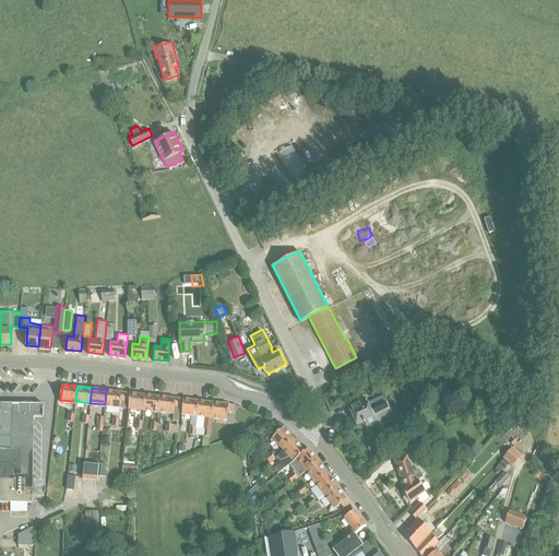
[(106,389),(105,404),(120,406),(121,399),(127,400),(129,400),(130,392),(106,389)]
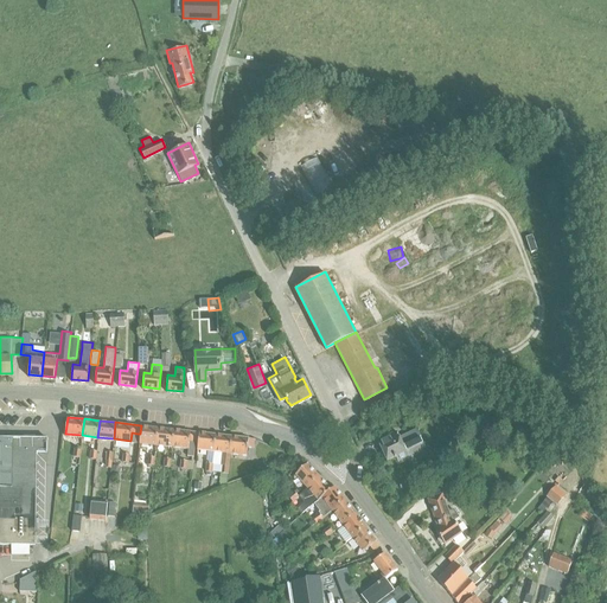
[(141,425),(140,434),(139,442),(155,443),(158,427),(141,425)]
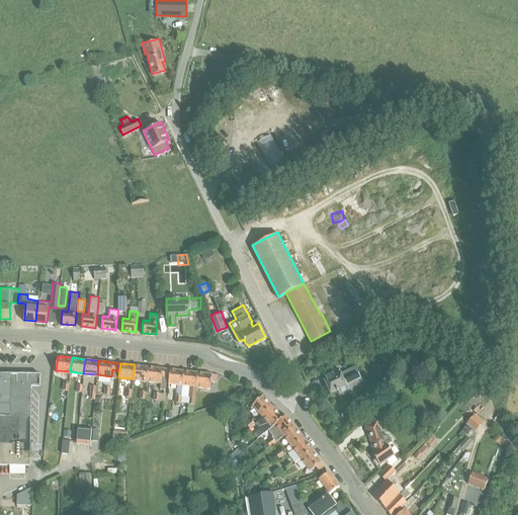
[(148,365),(135,364),(133,378),(147,380),(148,365)]
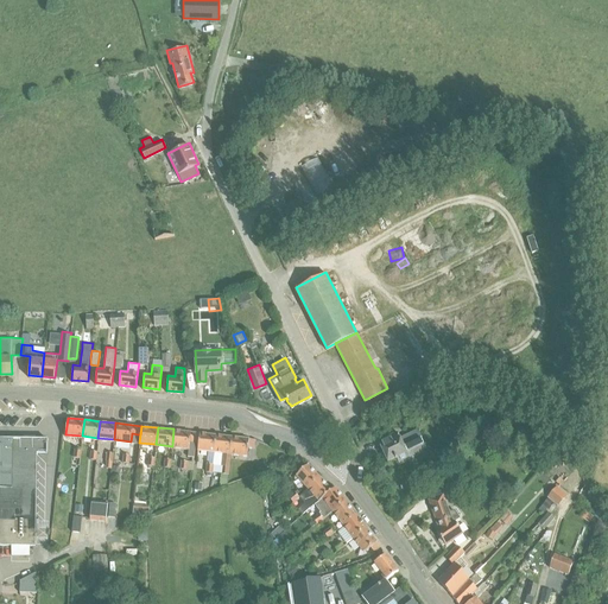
[(411,462),(429,453),(417,427),(399,436),(397,430),(378,439),(387,461),(396,456),(399,462),(409,457),(411,462)]
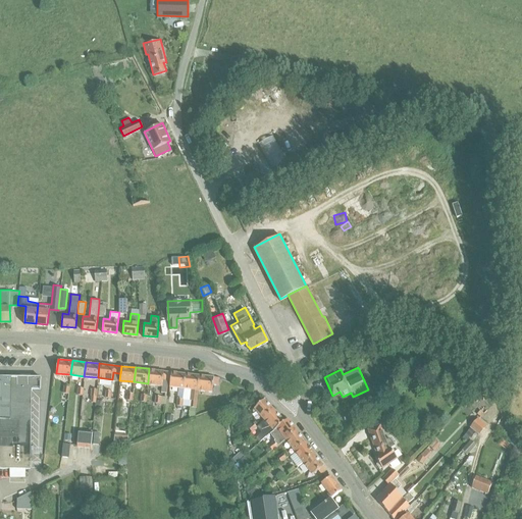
[(171,371),(149,368),(148,383),(162,384),(161,391),(166,392),(168,378),(170,378),(171,371)]
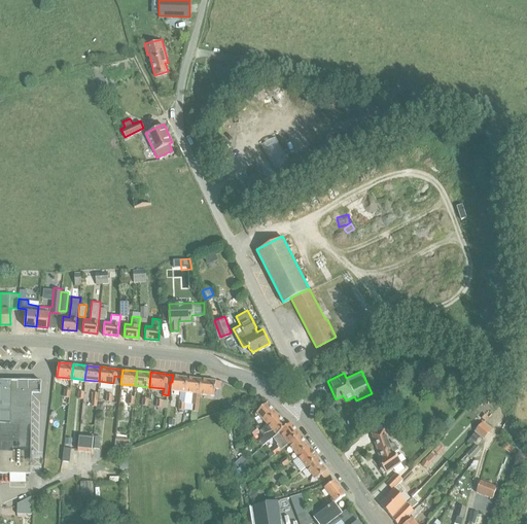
[(173,375),(172,382),(171,389),(185,390),(187,376),(173,375)]
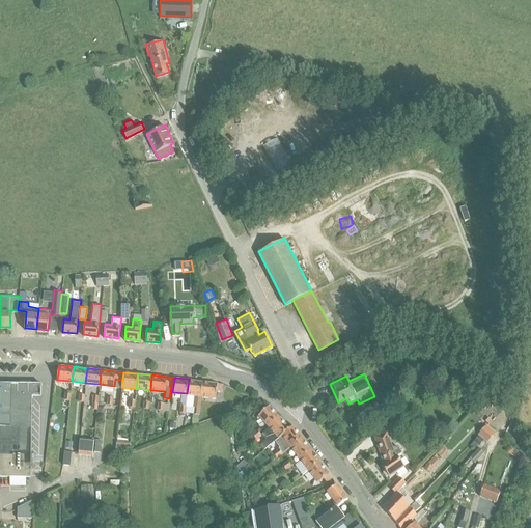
[(187,393),(186,404),(195,405),(194,412),(199,413),(200,406),(201,395),(202,381),(189,379),(187,393)]
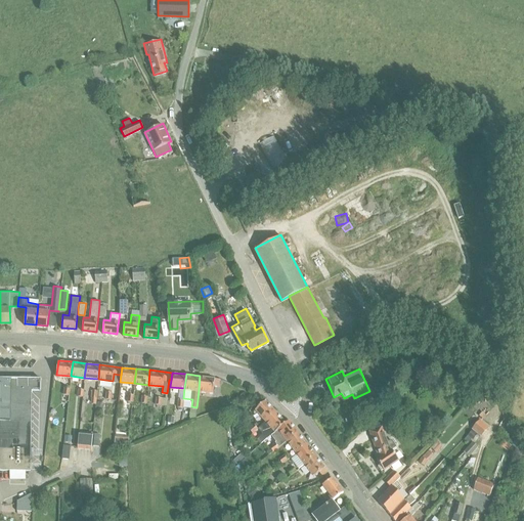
[(219,378),(200,376),(199,390),(213,391),(213,384),(218,385),(219,378)]
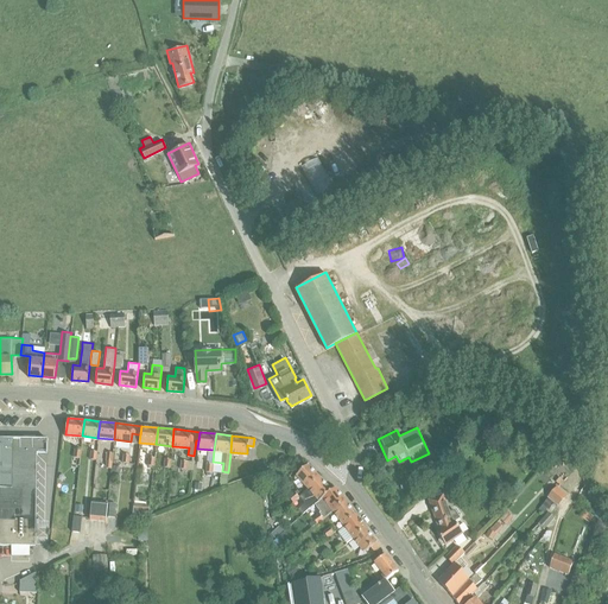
[(0,542),(35,544),(36,451),(46,451),(46,438),(0,437),(0,542)]
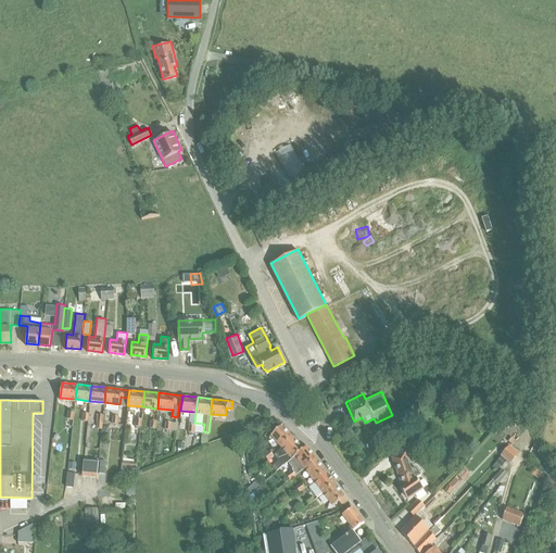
[(166,420),(165,428),(171,428),(176,429),(177,422),(172,420),(166,420)]
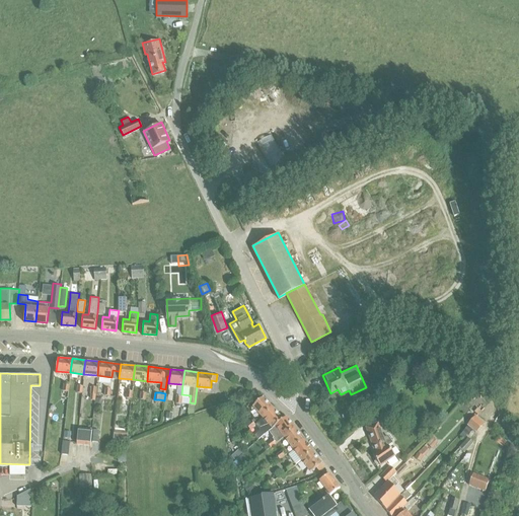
[(397,392),(383,406),(389,412),(403,398),(397,392)]
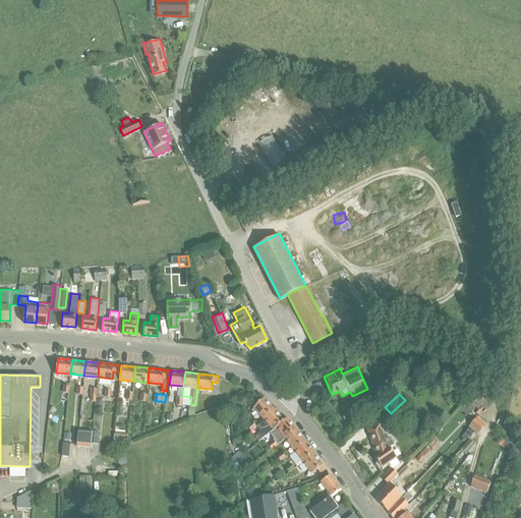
[(264,417),(274,408),(264,397),(253,406),(264,417)]
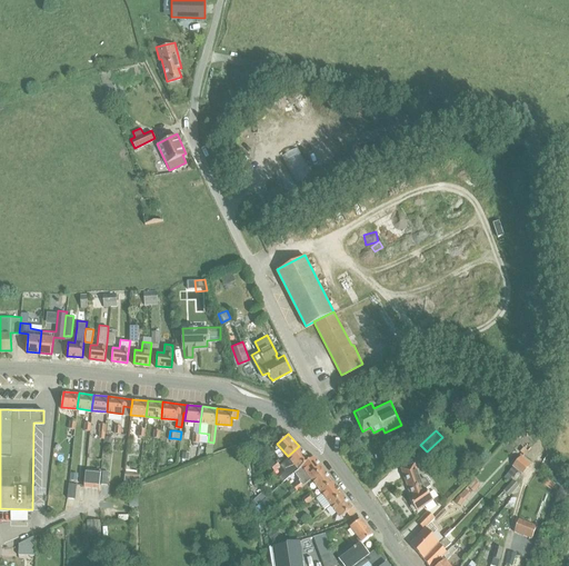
[(287,469),(280,476),(283,479),(290,475),(295,470),(302,465),(310,458),(299,446),(288,456),(281,463),(287,469)]
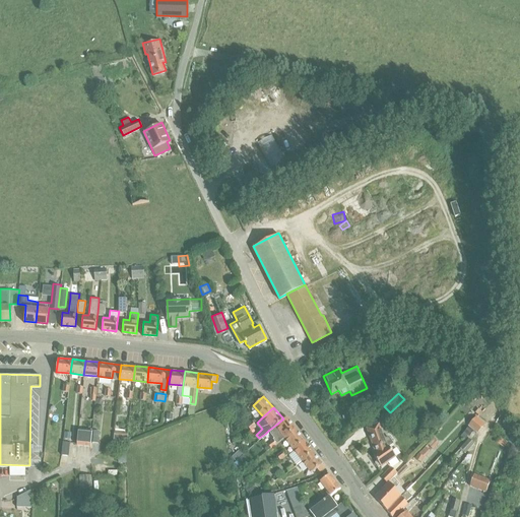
[(276,425),(269,430),(275,437),(274,438),(277,442),(284,436),(296,428),(286,415),(283,418),(276,425)]
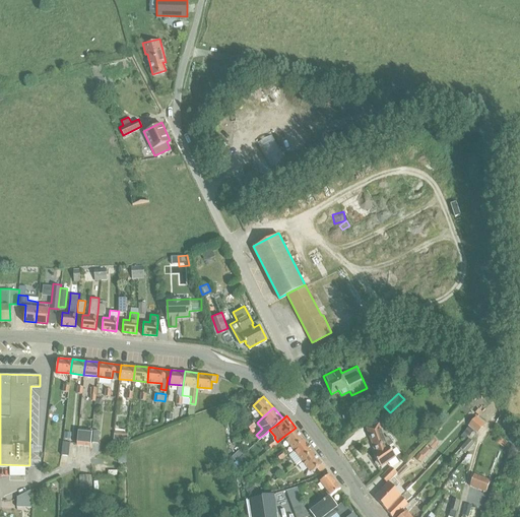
[(476,415),(470,426),(481,433),(488,423),(476,415)]
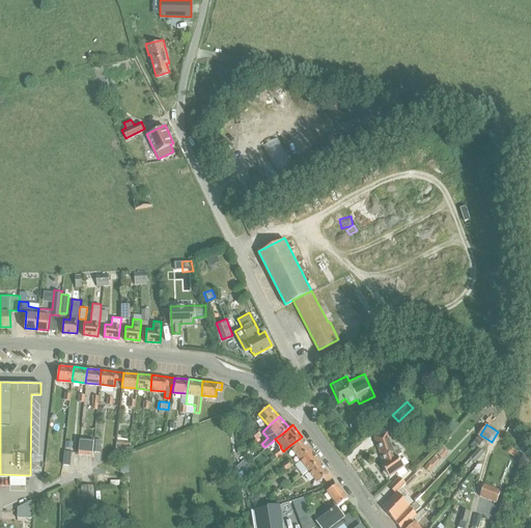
[(252,434),(255,437),(261,433),(257,428),(252,434)]
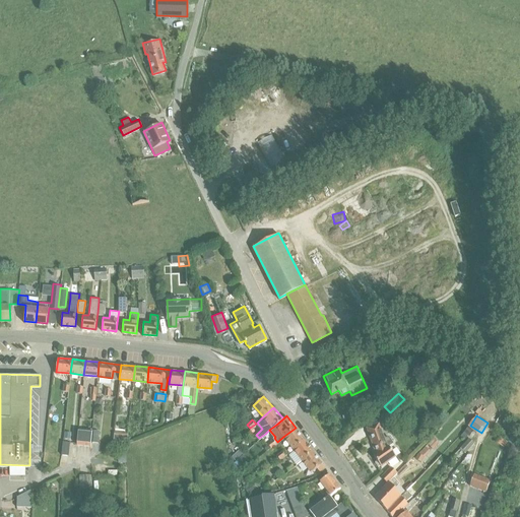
[(379,422),(367,426),(376,452),(373,454),(381,465),(395,455),(388,445),(392,442),(388,436),(384,437),(379,422)]
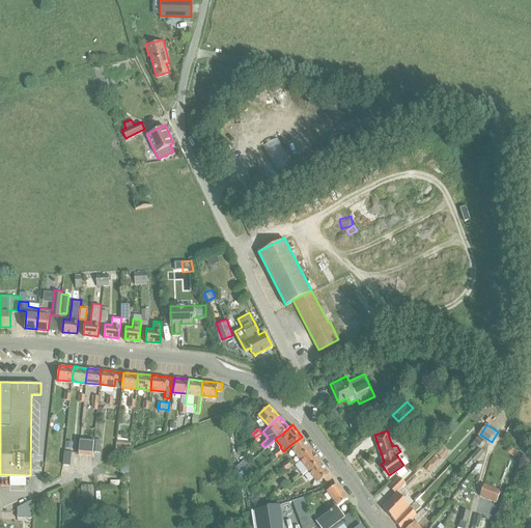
[(80,436),(78,452),(92,454),(93,437),(80,436)]
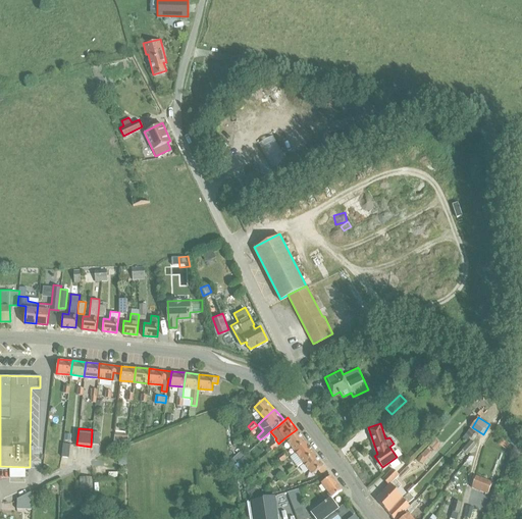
[(306,440),(297,429),(285,437),(295,450),(306,440)]
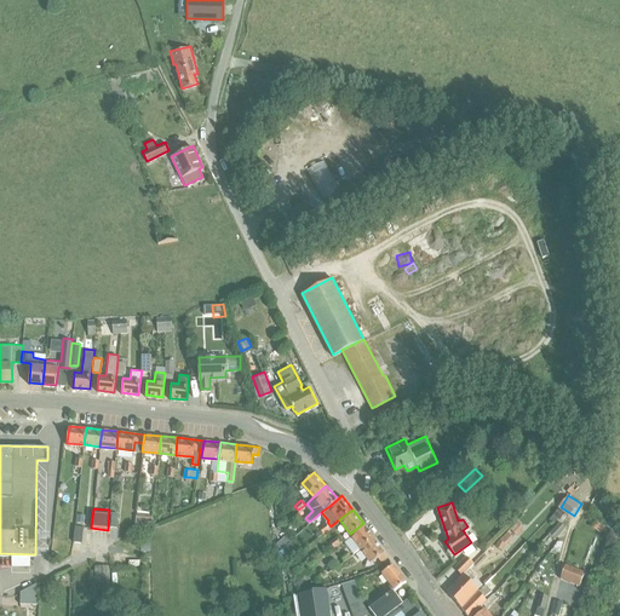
[(523,525),(517,520),(510,528),(516,534),(523,525)]
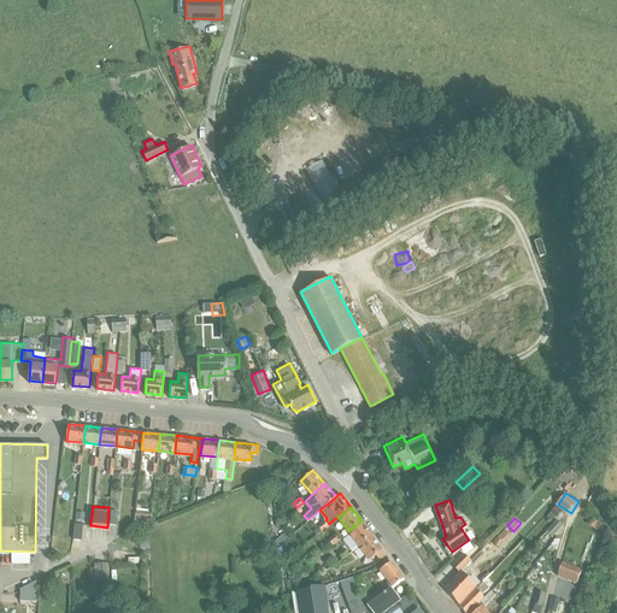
[(562,523),(557,518),(546,529),(552,535),(562,523)]
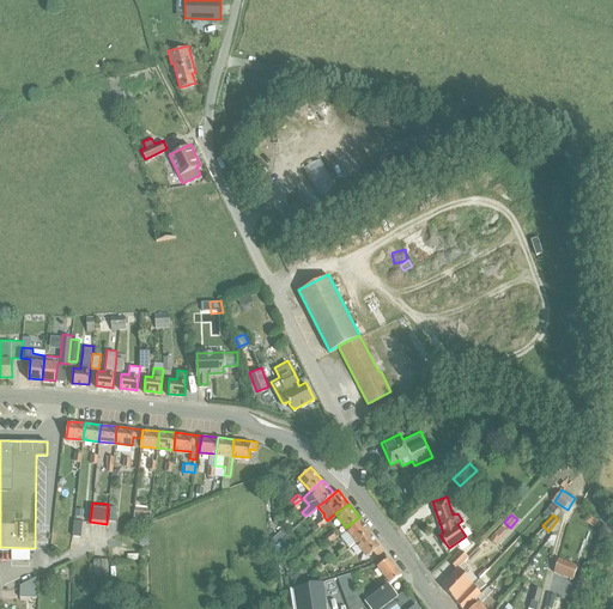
[(315,522),(320,527),(326,521),(322,516),(315,522)]
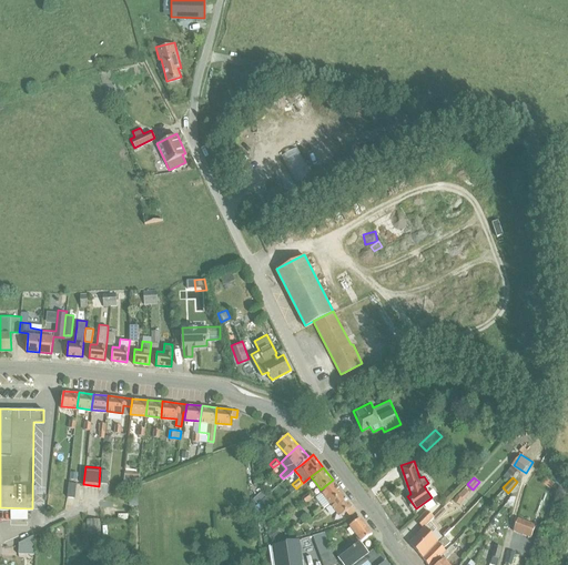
[(342,493),(333,480),(321,490),(330,502),(342,493)]
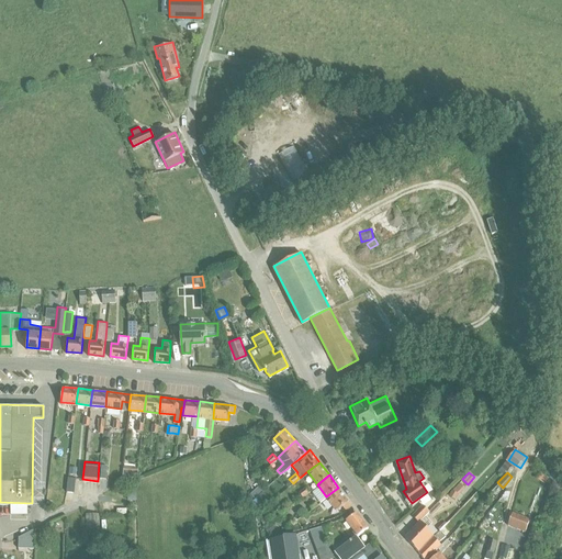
[(74,490),(76,476),(68,476),(66,490),(74,490)]
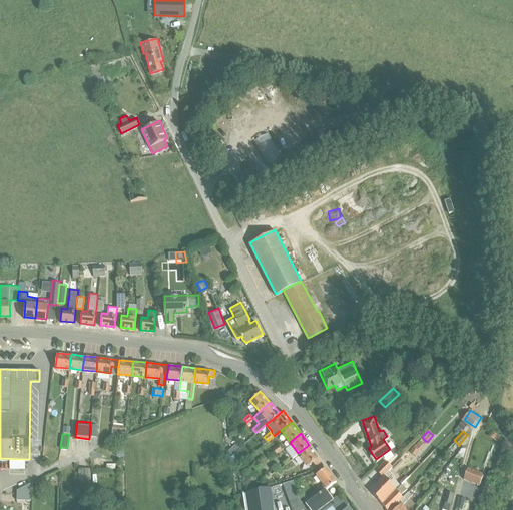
[(273,448),(276,452),(282,448),(279,444),(273,448)]
